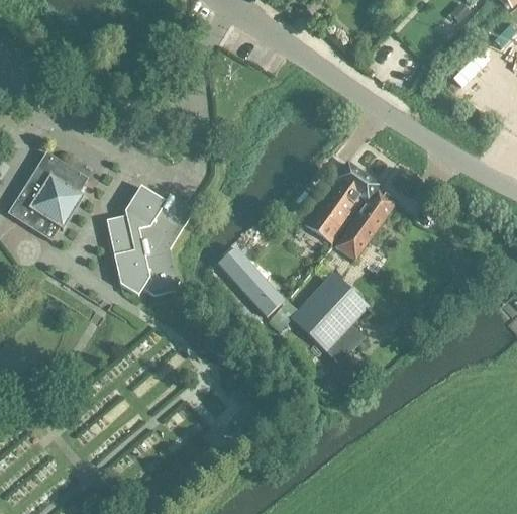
[(83,196),(78,193),(87,178),(45,151),(7,212),(50,240),(59,227),(61,229),(83,196)]
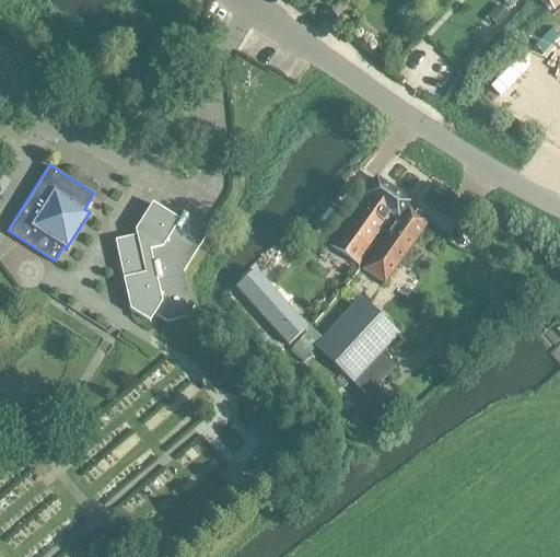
[(426,218),(406,205),(409,201),(375,177),(364,193),(365,194),(331,242),(358,260),(387,219),(394,223),(364,265),(383,278),(426,218)]
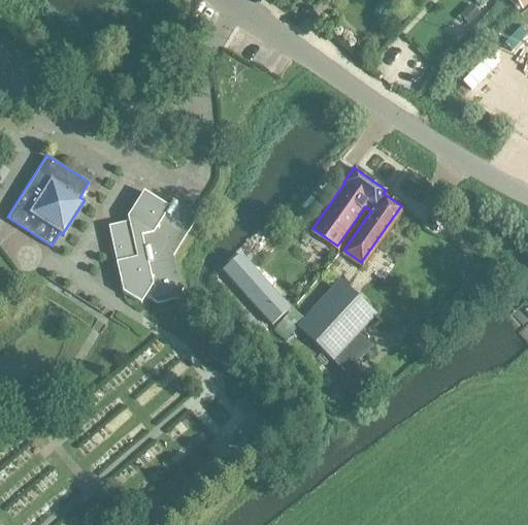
[(116,259),(122,290),(133,297),(138,290),(156,300),(182,295),(179,284),(172,254),(196,214),(171,199),(168,204),(143,189),(128,212),(131,225),(109,229),(110,236),(108,242),(109,252),(116,259)]
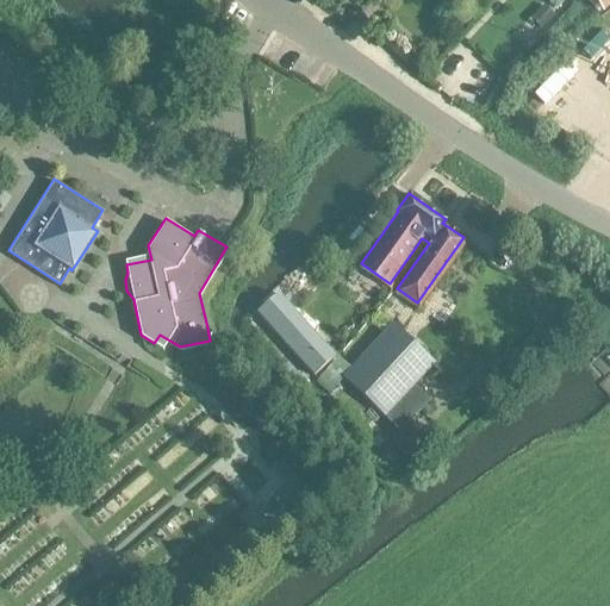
[(277,292),(257,310),(318,373),(337,353),(277,292)]
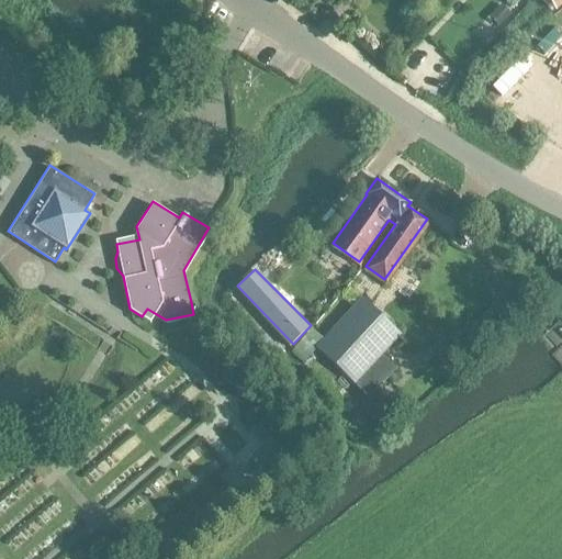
[(395,364),(383,351),(398,335),(360,300),(314,349),(366,397),(395,364)]
